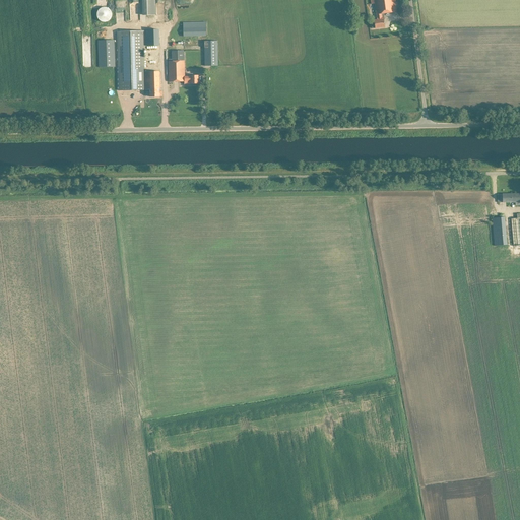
[(141,0),(142,15),(155,15),(154,0),(141,0)]
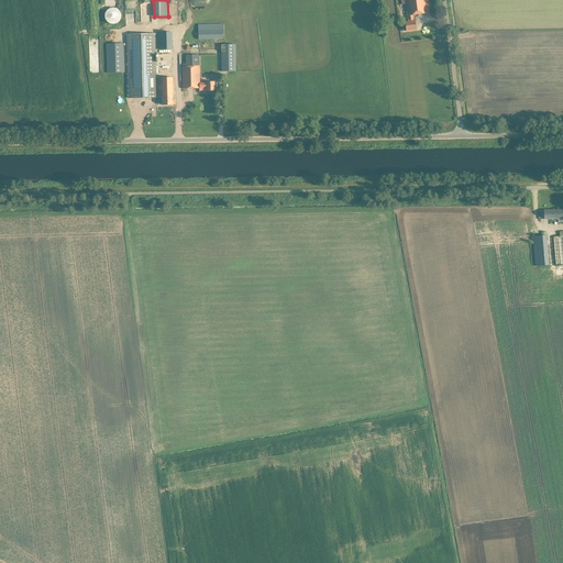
[(401,0),(403,4),(405,4),(407,22),(405,22),(406,25),(401,25),(403,31),(406,31),(417,30),(416,19),(415,19),(415,15),(430,13),(429,11),(434,11),(432,0),(401,0)]
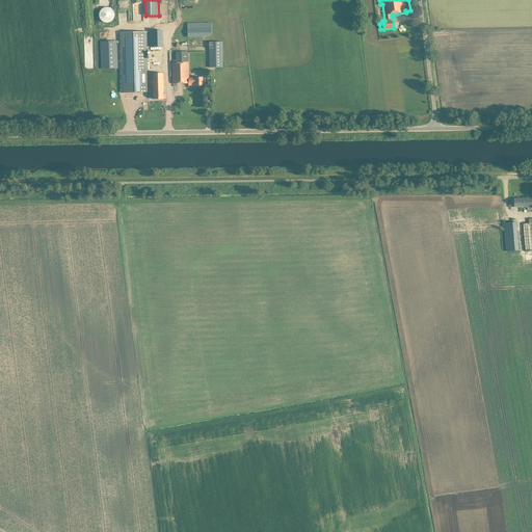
[(99,14),(99,16),(99,18),(100,19),(101,21),(103,22),(104,23),(106,23),(108,23),(110,22),(111,21),(113,20),(113,19),(114,17),(114,15),(114,12),(113,10),(112,9),(110,8),(108,7),(106,7),(104,8),(102,8),(101,9),(100,11),(99,12),(99,14)]
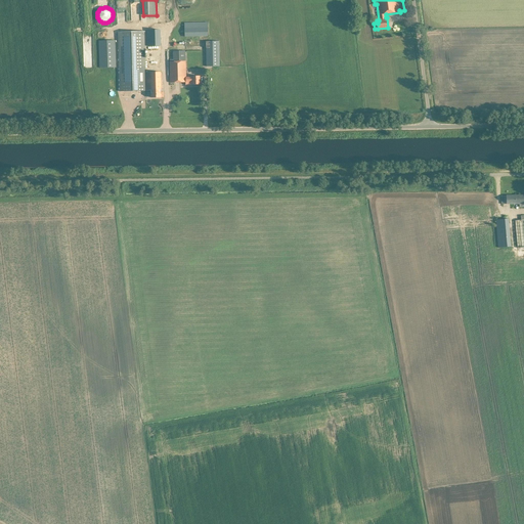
[(218,22),(184,23),(184,37),(219,36),(218,22)]
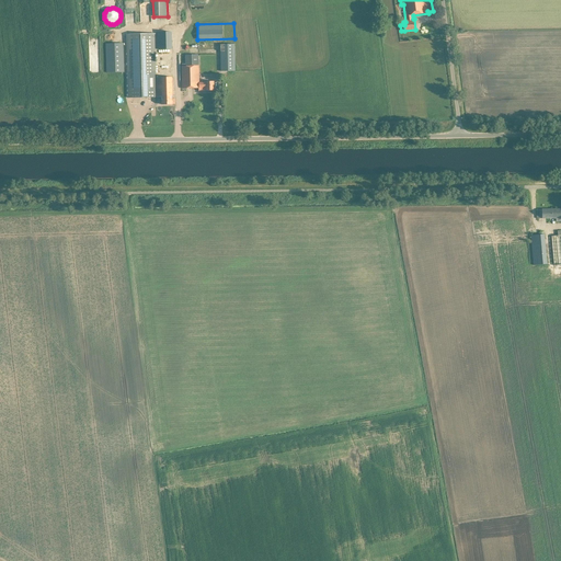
[(171,32),(158,32),(158,49),(172,49),(171,32)]
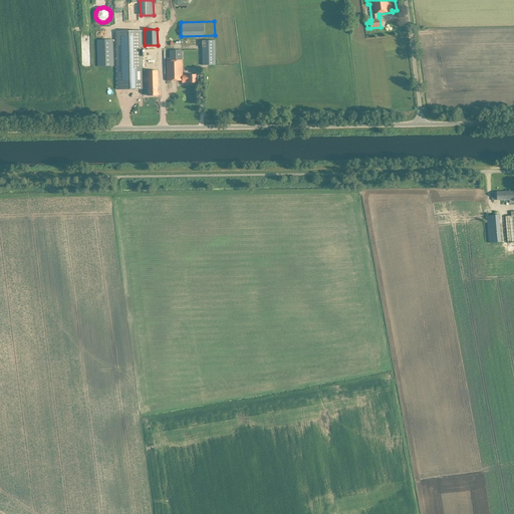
[(141,31),(115,31),(116,65),(117,89),(143,88),(142,65),(141,31)]
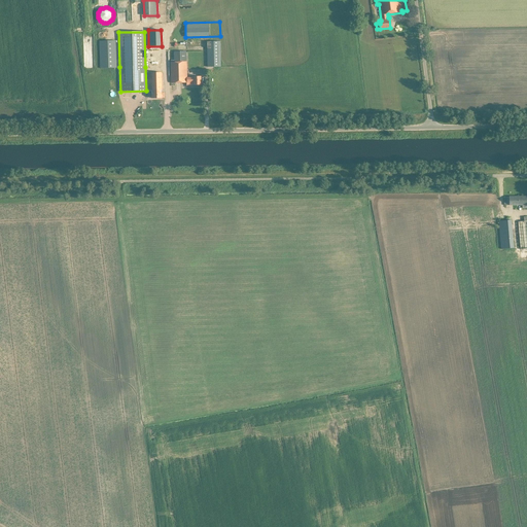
[(115,41),(99,41),(100,68),(116,68),(115,41)]
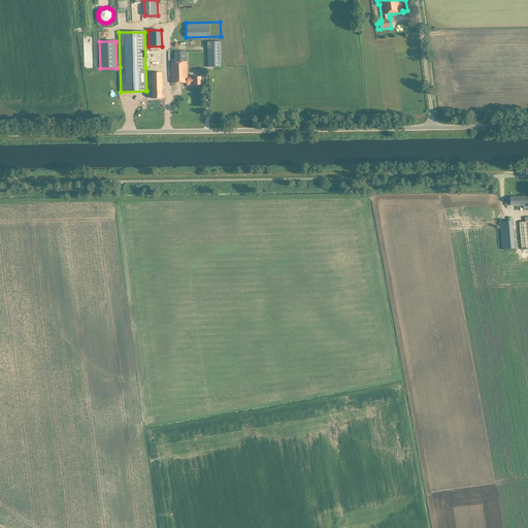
[(221,41),(207,41),(208,67),(222,67),(221,41)]
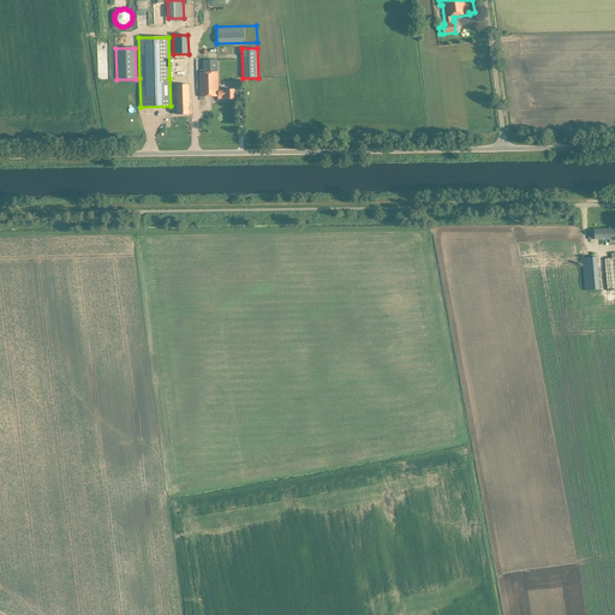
[(199,71),(199,91),(199,97),(218,96),(219,100),(226,100),(234,99),(234,89),(226,89),(226,90),(219,91),(218,60),(203,60),(203,71),(199,71)]
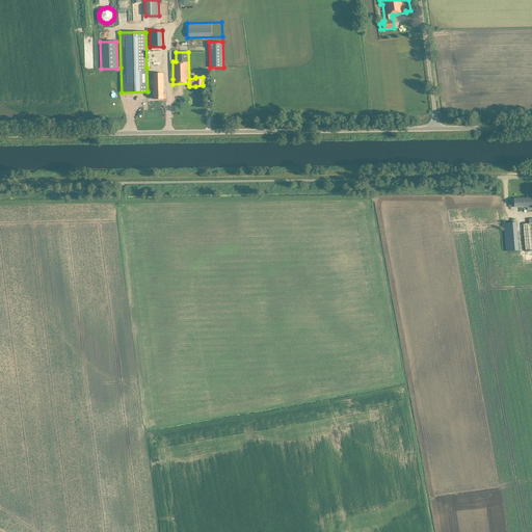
[(163,73),(148,74),(149,91),(153,91),(154,99),(163,99),(166,99),(165,94),(163,94),(163,91),(163,73)]
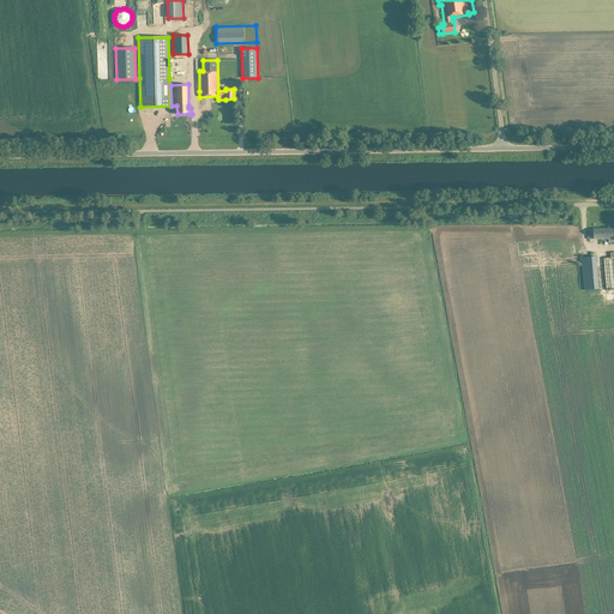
[(588,239),(608,239),(608,242),(613,242),(613,228),(588,229),(588,239)]
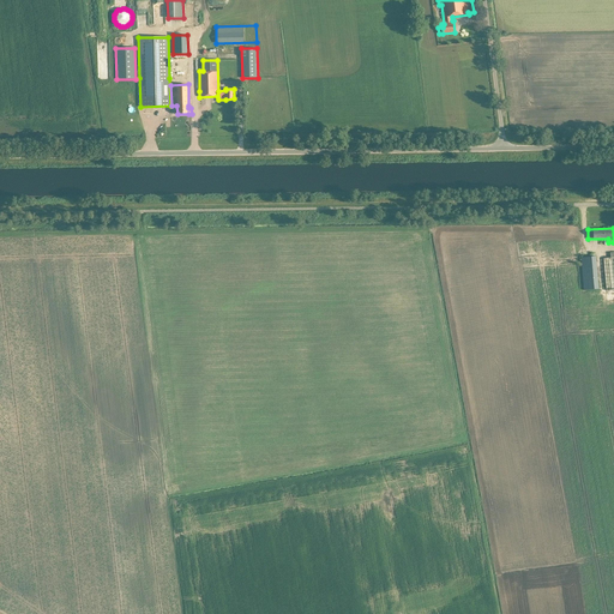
[(603,258),(607,290),(613,289),(613,252),(611,253),(611,258),(603,258)]
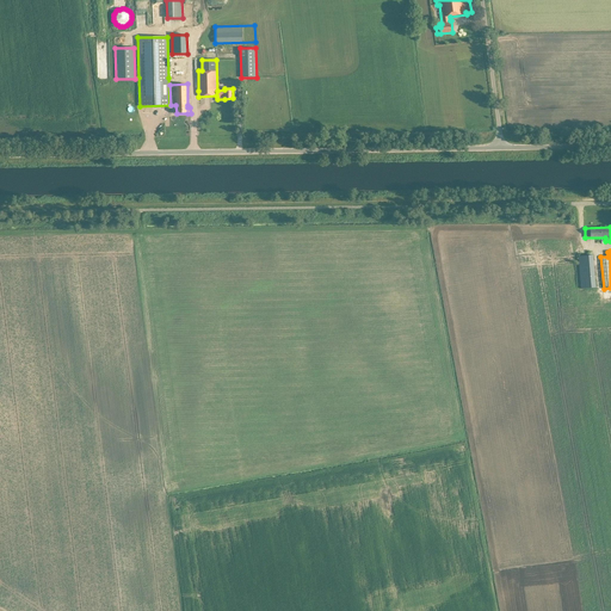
[(579,257),(581,289),(596,288),(593,255),(579,257)]
